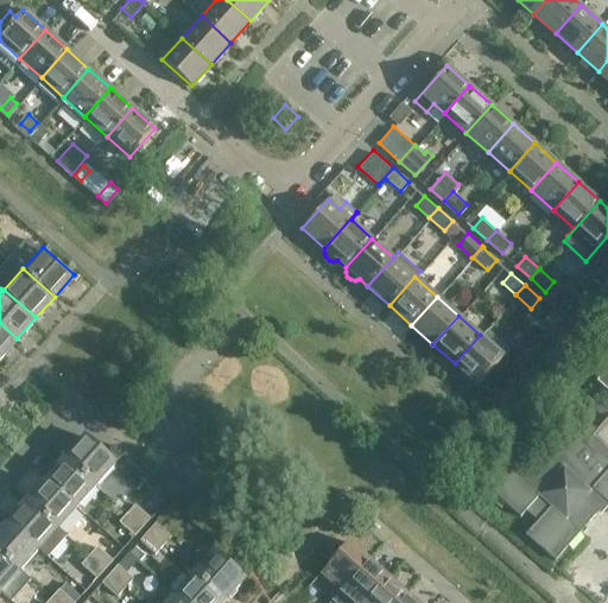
[(0,356),(17,338),(0,323),(0,356)]
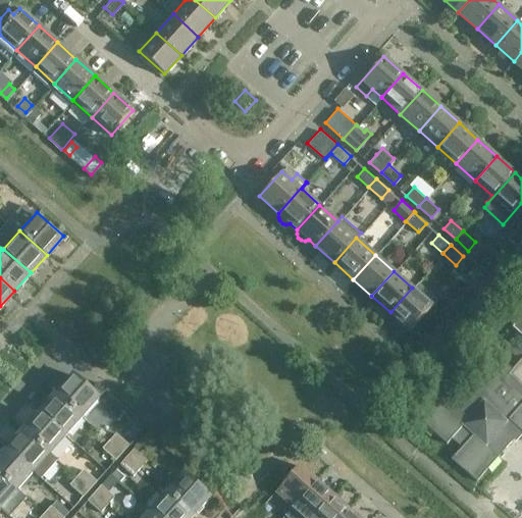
[(437,299),(428,290),(418,281),(412,288),(390,312),(409,329),(437,299)]
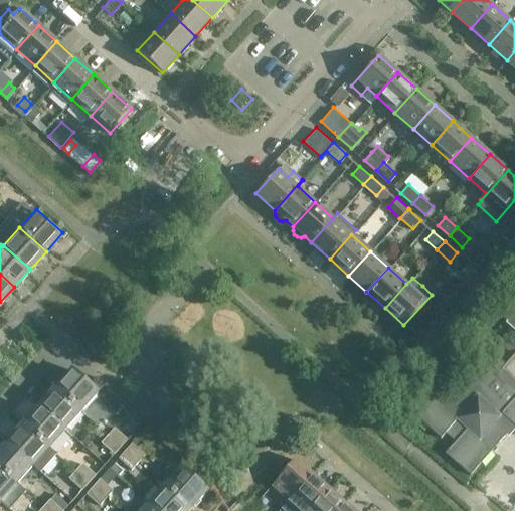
[(510,325),(514,329),(514,310),(506,321),(510,325)]
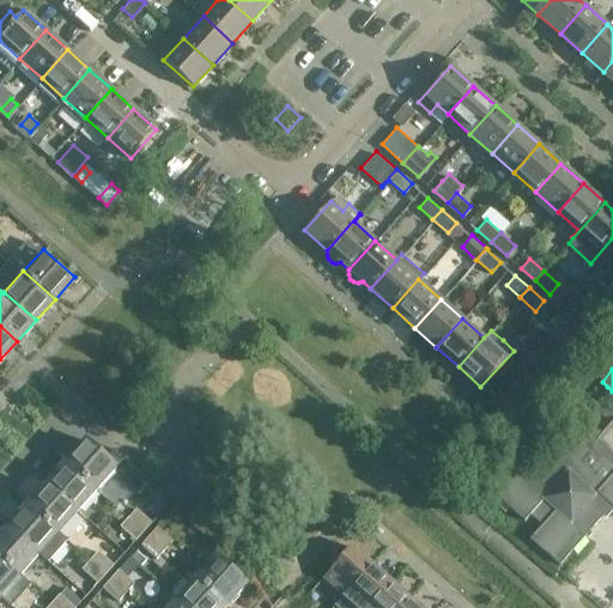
[(601,432),(581,414),(581,413),(550,448),(556,454),(535,478),(521,464),(496,493),(495,493),(523,520),(529,512),(541,523),(529,536),(558,563),(584,534),(611,503),(612,505),(612,396),(605,390),(593,403),(611,420),(601,432)]
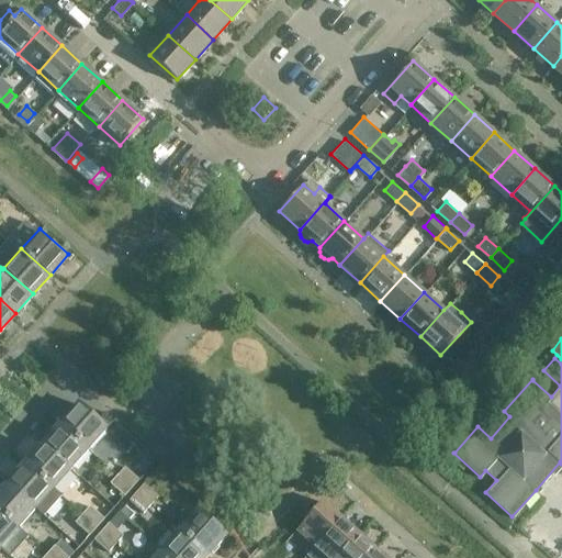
[(78,400),(60,420),(89,445),(107,425),(78,400)]
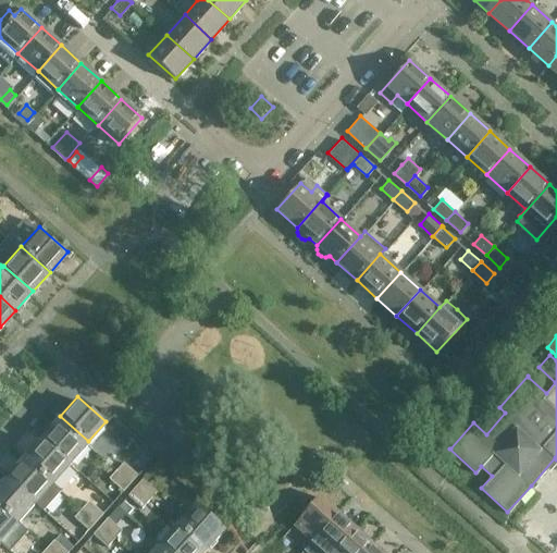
[(88,441),(60,416),(42,435),(71,461),(88,441)]
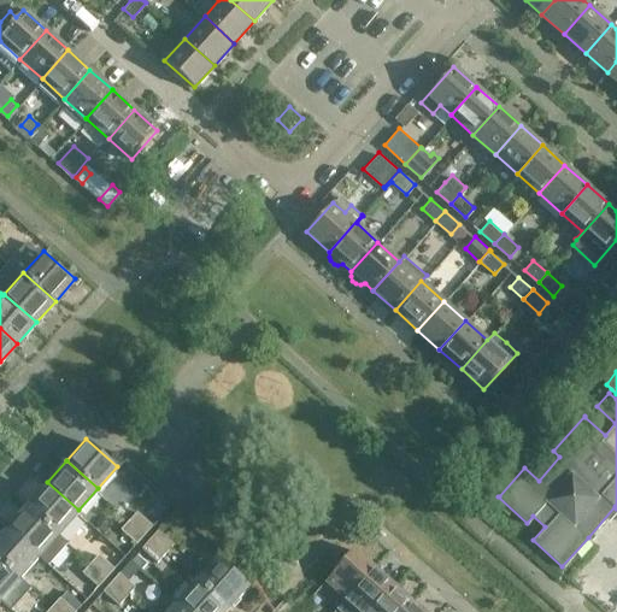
[(78,510),(47,482),(28,502),(59,531),(78,510)]
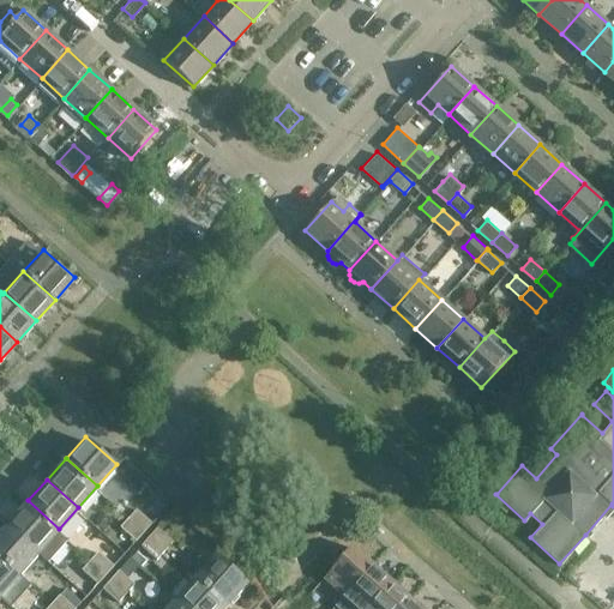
[(68,537),(59,529),(28,500),(8,522),(40,550),(49,559),(68,537)]
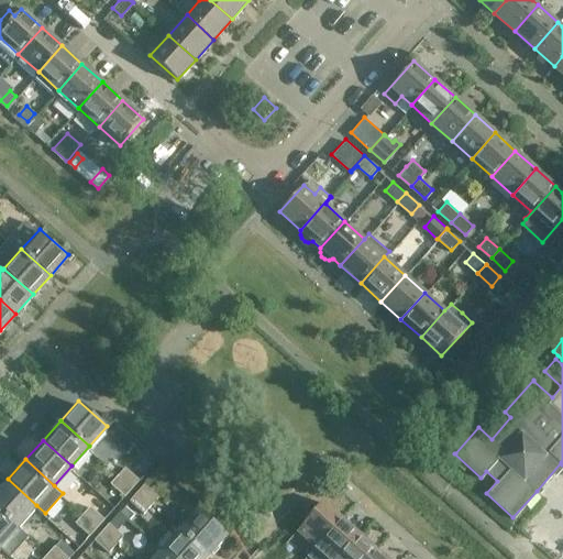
[(125,464),(118,473),(133,486),(141,478),(125,464)]
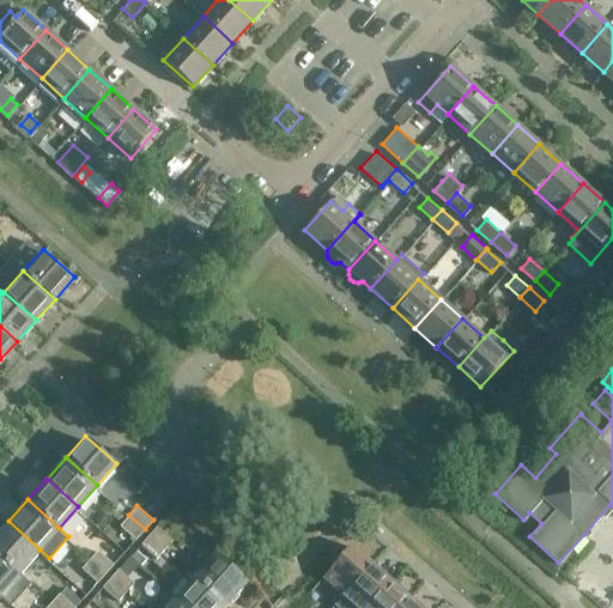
[(128,515),(120,524),(137,539),(145,529),(128,515)]
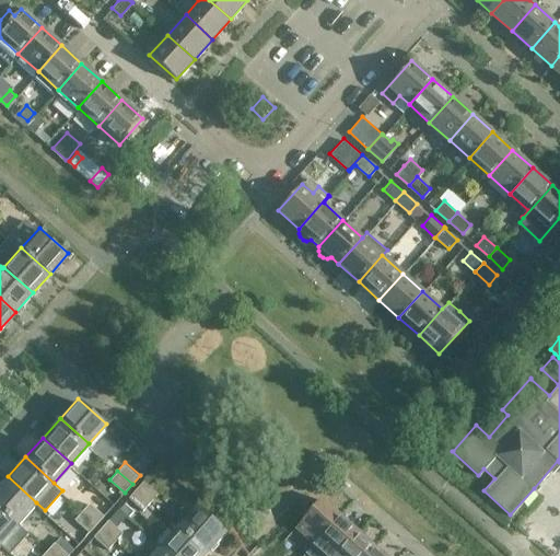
[(36,502),(8,476),(0,484),(0,505),(19,521),(36,502)]
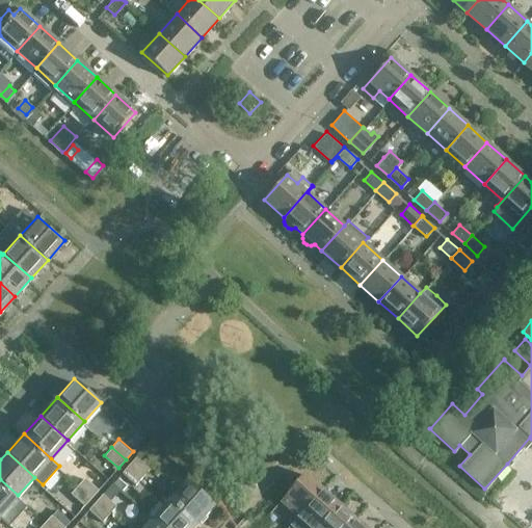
[(136,455),(130,464),(143,475),(151,468),(136,455)]
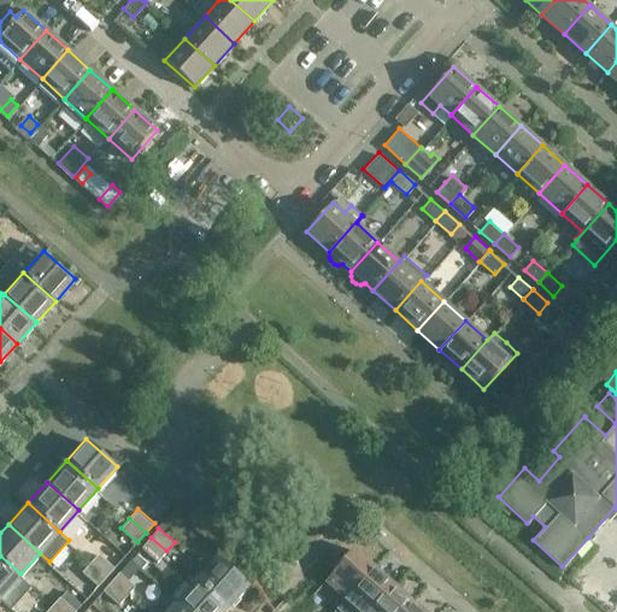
[(151,537),(142,546),(158,560),(166,551),(151,537)]
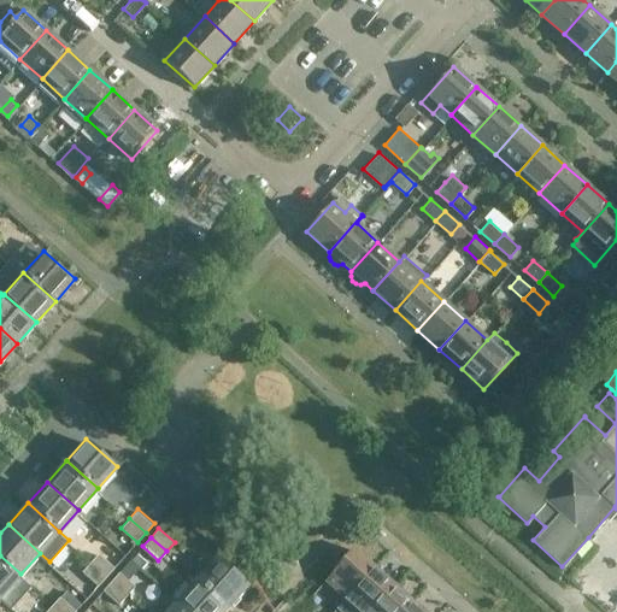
[(327,580),(347,598),(375,566),(354,548),(327,580)]
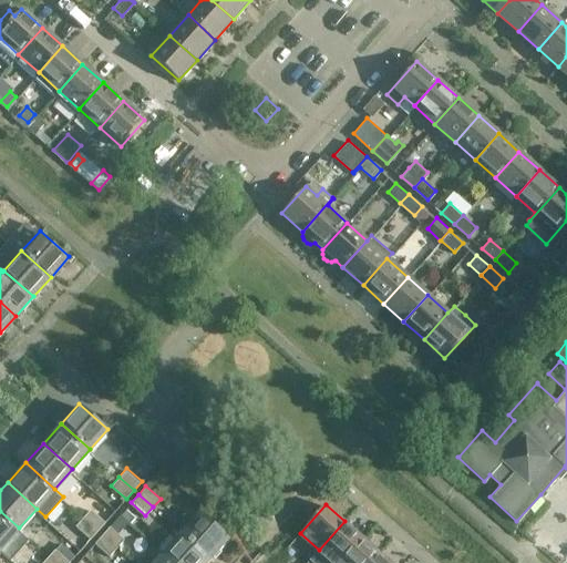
[(91,508),(83,517),(99,530),(106,521),(91,508)]
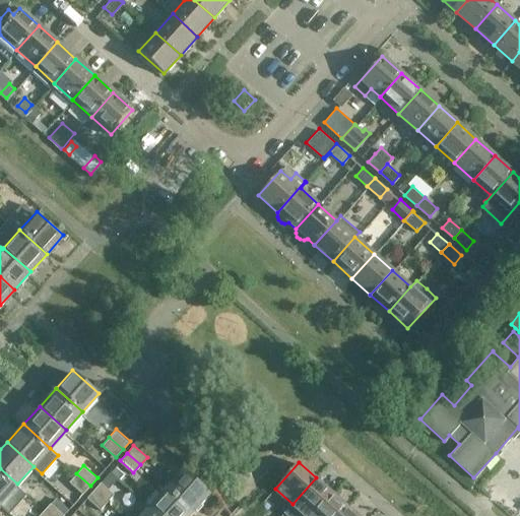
[(17,484),(0,468),(0,501),(1,502),(17,484)]
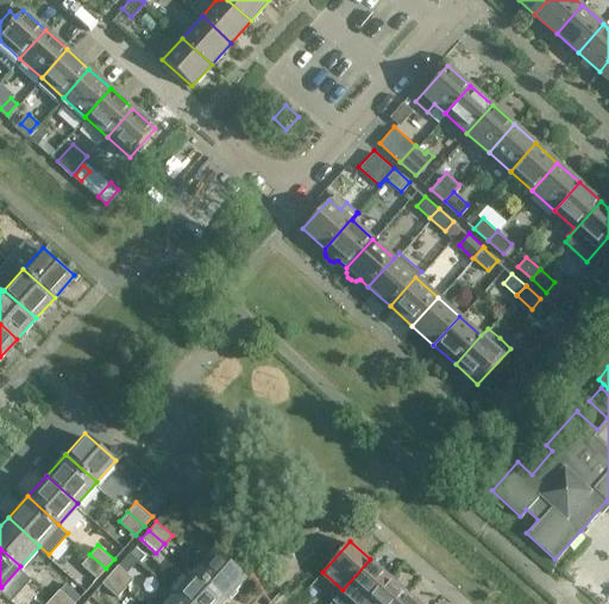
[(214,548),(195,570),(227,598),(246,577),(214,548)]
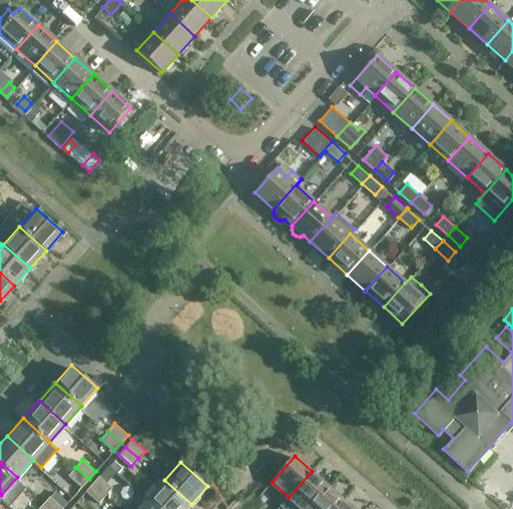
[(75,467),(68,475),(82,487),(89,479),(75,467)]
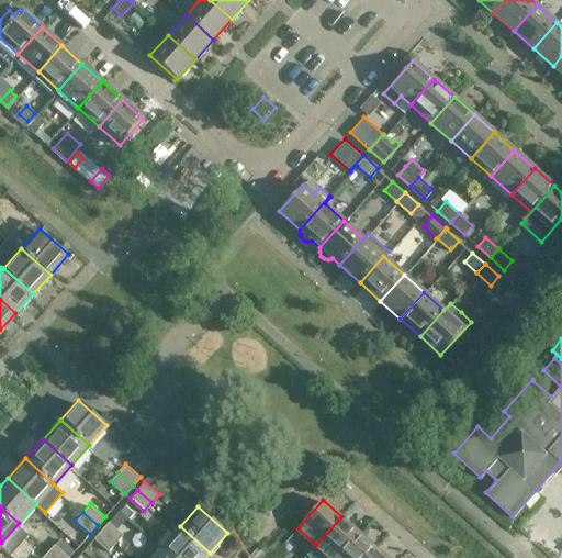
[(132,513),(119,517),(123,532),(136,527),(132,513)]
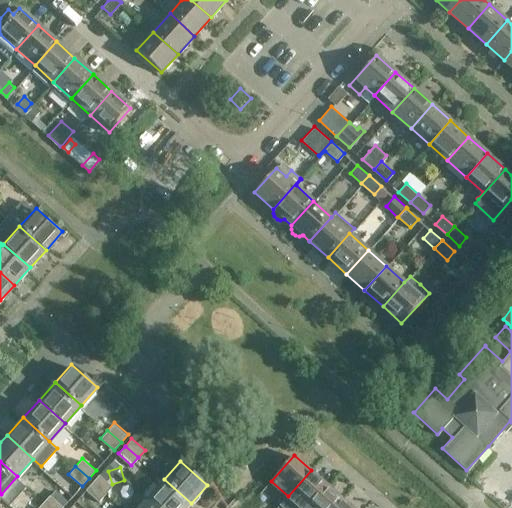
[(285,507),(305,507),(327,484),(311,470),(288,496),(281,504),(285,507)]
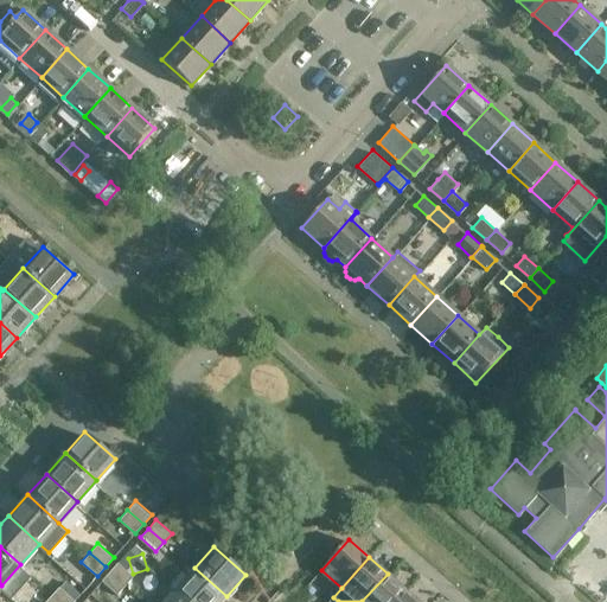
[(117,562),(110,570),(126,584),(134,576),(117,562)]
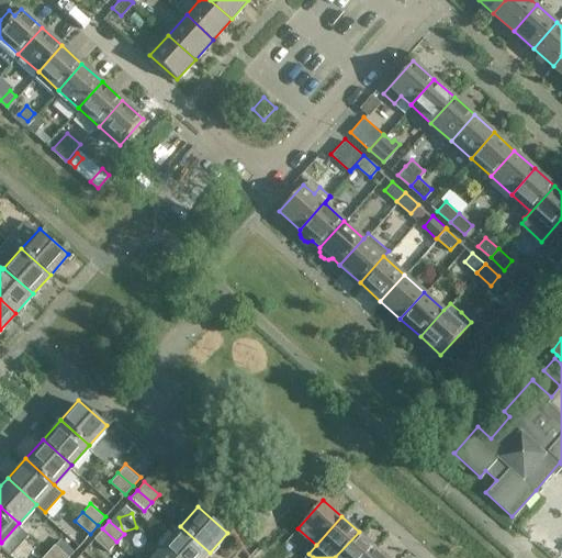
[(204,557),(210,553),(180,526),(163,546),(176,557),(204,557)]
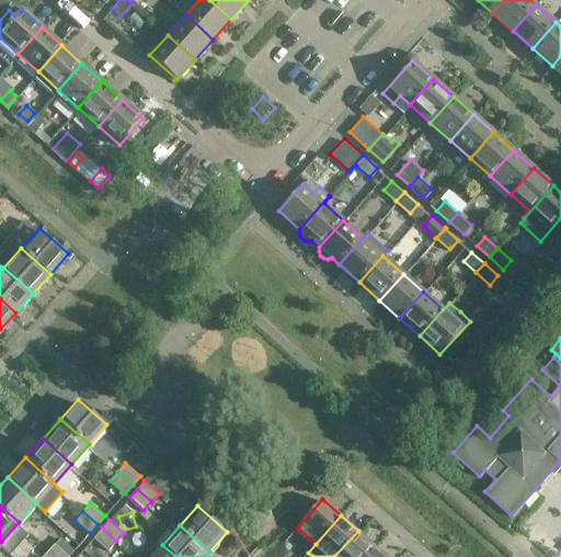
[(102,527),(94,536),(109,549),(116,541),(102,527)]
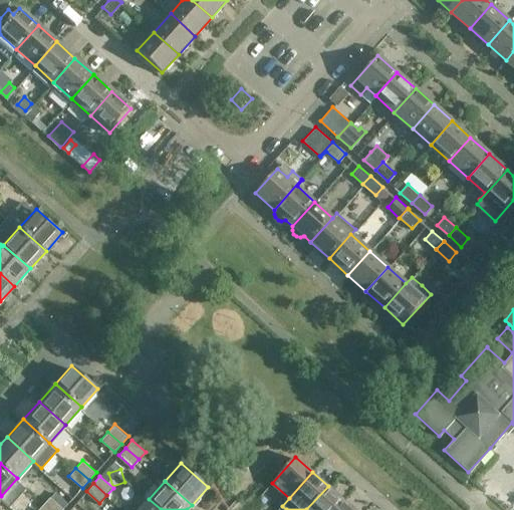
[(328,486),(306,509),(335,509),(344,501),(328,486)]
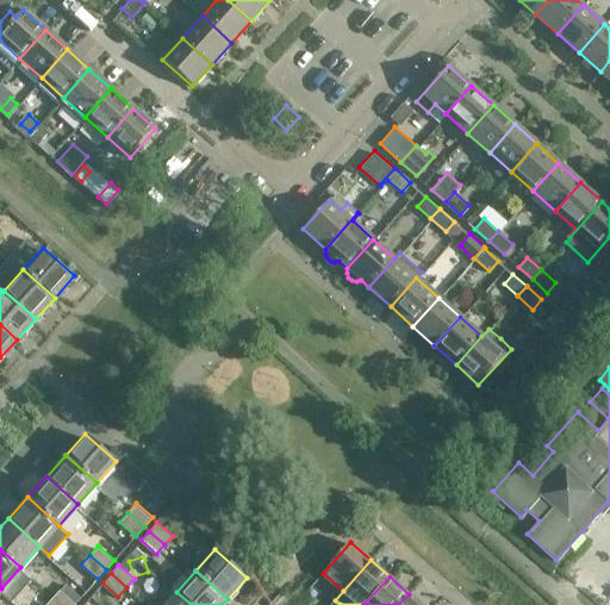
[(58,604),(73,604),(75,603),(60,588),(51,598),(58,604)]
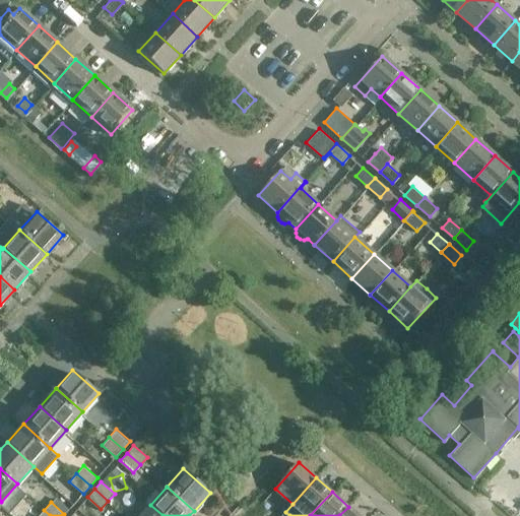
[(163,515),(150,505),(139,515),(163,515)]
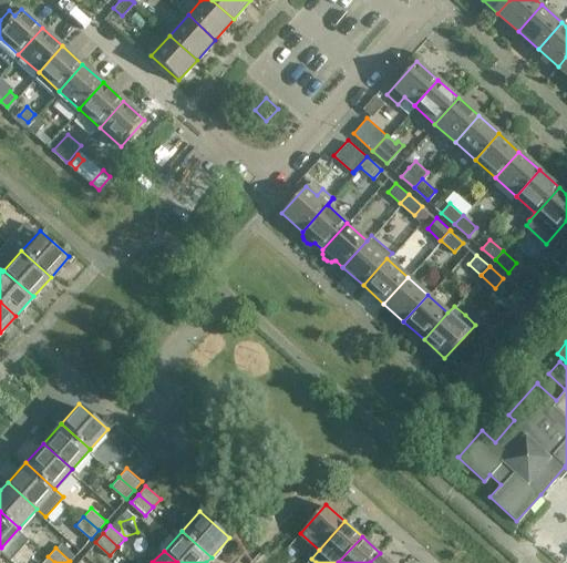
[(391,562),(380,553),(370,562),(391,562)]
